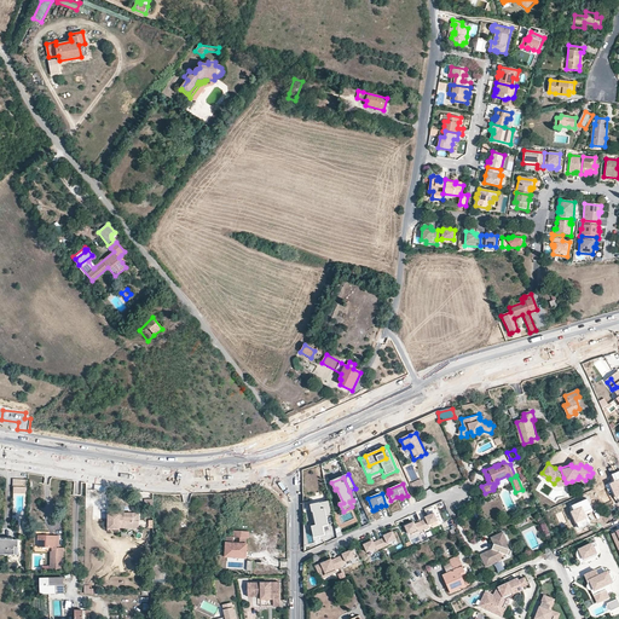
[(583,513),(585,512),(593,509),(588,499),(571,505),(573,510),(571,512),(577,527),(588,524),(583,513)]
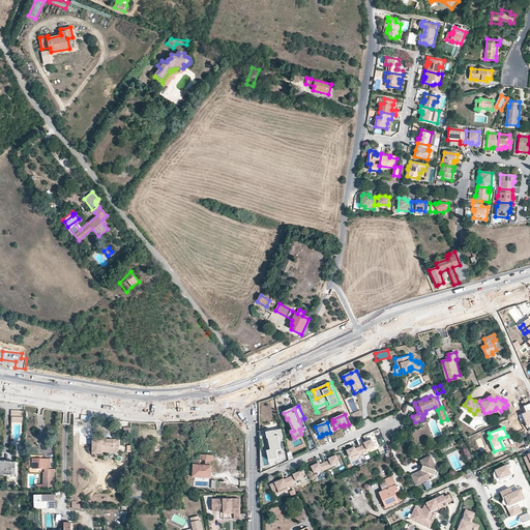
[(285,442),(283,429),(266,433),(268,438),(269,438),(271,450),(268,451),(270,461),(278,459),(277,451),(282,450),(281,443),(285,442)]
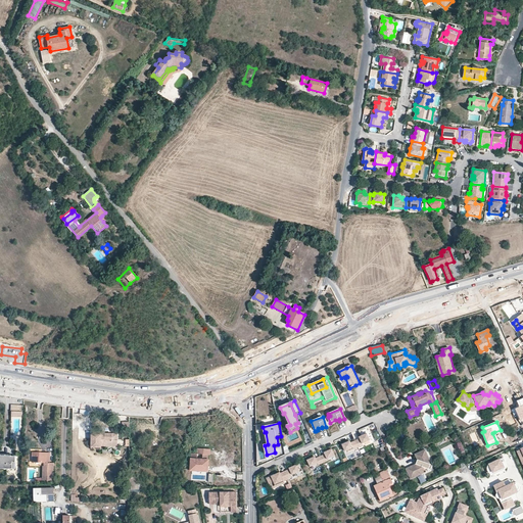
[(104,446),(104,433),(91,433),(91,446),(104,446)]
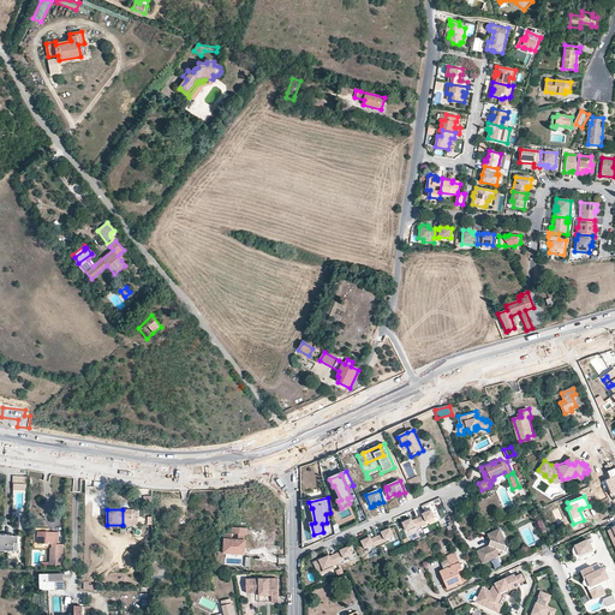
[(132,518),(132,509),(123,509),(123,525),(138,525),(138,517),(137,517),(132,518)]
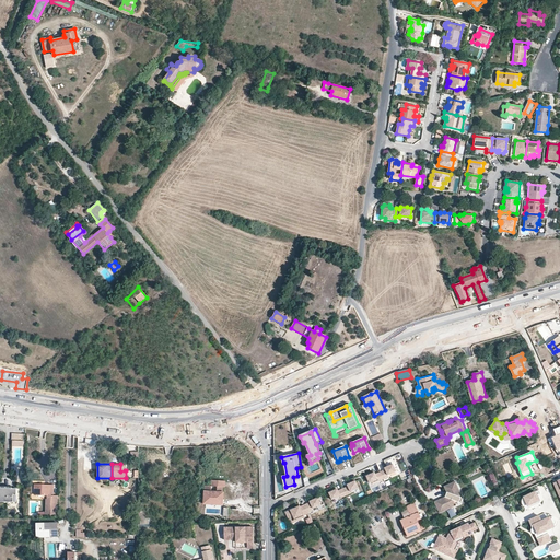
[(396,471),(393,465),(385,468),(385,470),(381,473),(384,479),(388,477),(388,476),(396,471)]
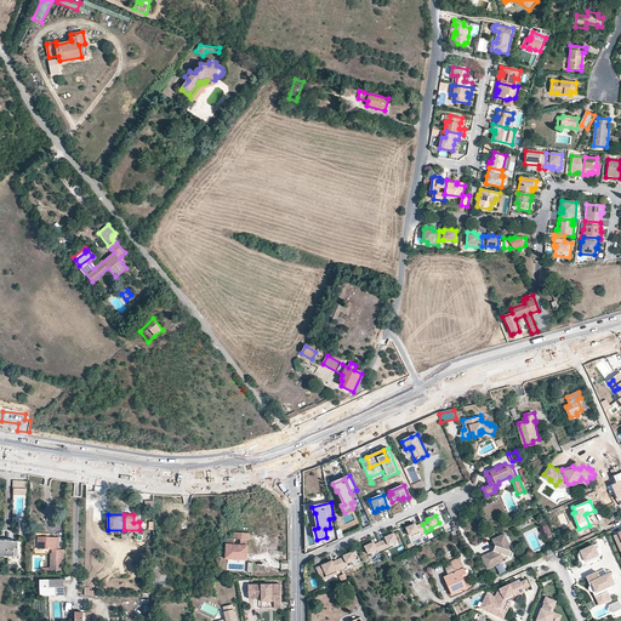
[(416,524),(406,529),(410,536),(420,533),(420,534),(426,531),(422,524),(416,527),(416,524)]
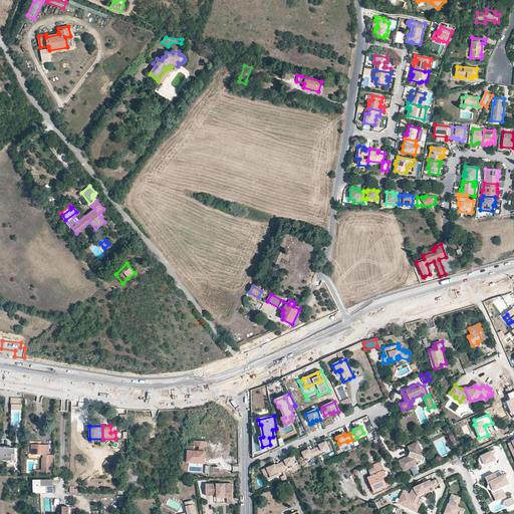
[(200,446),(201,451),(205,451),(206,446),(208,446),(208,441),(196,440),(196,446),(200,446)]
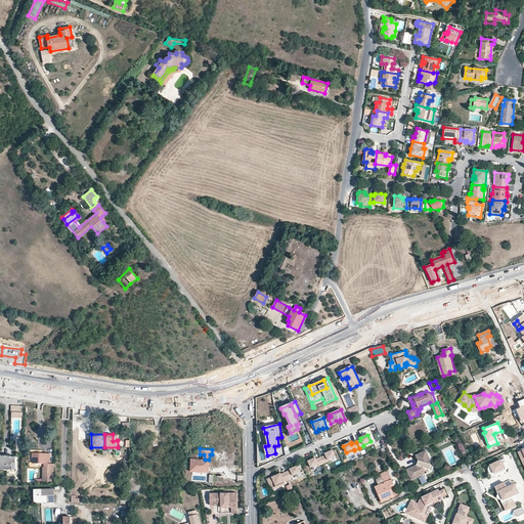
[(336,457),(333,450),(325,453),(325,455),(321,457),(324,464),(329,462),(329,461),(336,457)]
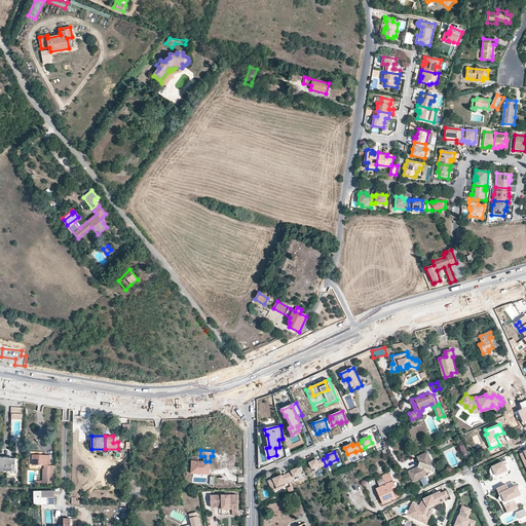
[(427,475),(426,473),(430,472),(433,466),(430,462),(433,461),(428,452),(417,456),(420,462),(421,461),(422,462),(421,467),(419,467),(418,466),(409,471),(413,481),(427,475)]
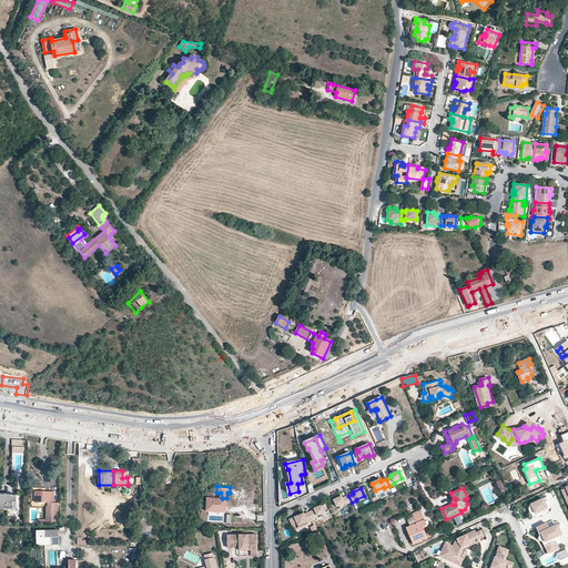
[(53,503),(54,492),(34,492),(34,501),(48,503),(48,506),(47,506),(47,516),(46,519),(46,524),(58,523),(59,516),(59,503),(53,503)]
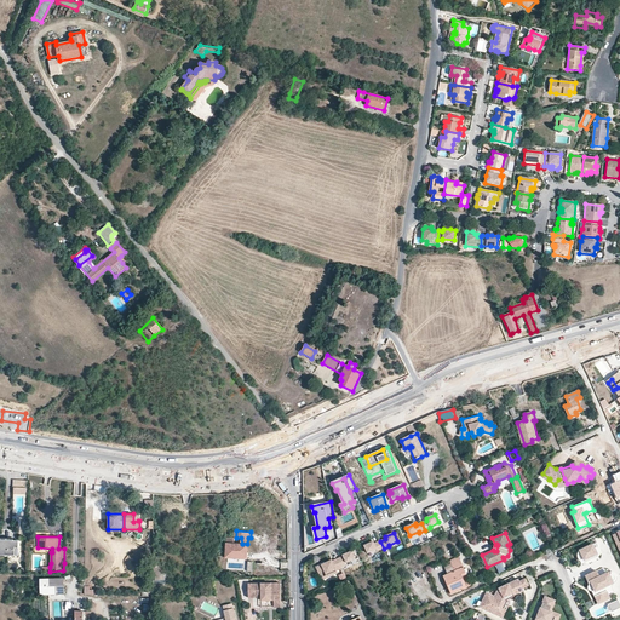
[(236,538),(229,538),(228,551),(230,551),(230,557),(235,557),(235,555),(241,555),(241,557),(247,557),(247,551),(250,551),(250,544),(247,544),(242,544),(235,544),(236,538)]
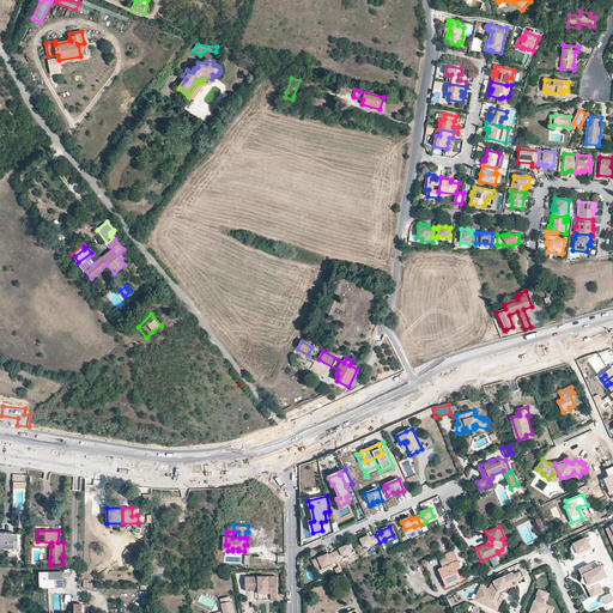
[(0,548),(18,550),(18,534),(0,534),(0,548)]
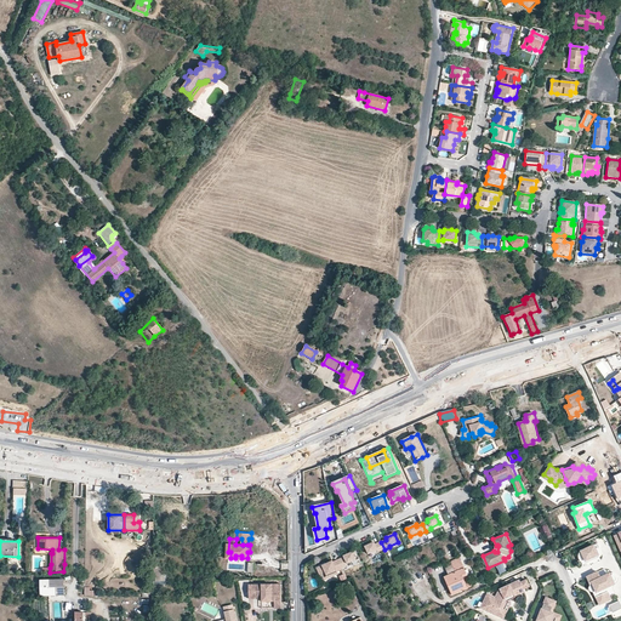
[(375,543),(365,547),(369,554),(379,551),(379,552),(385,550),(381,542),(375,545),(375,543)]
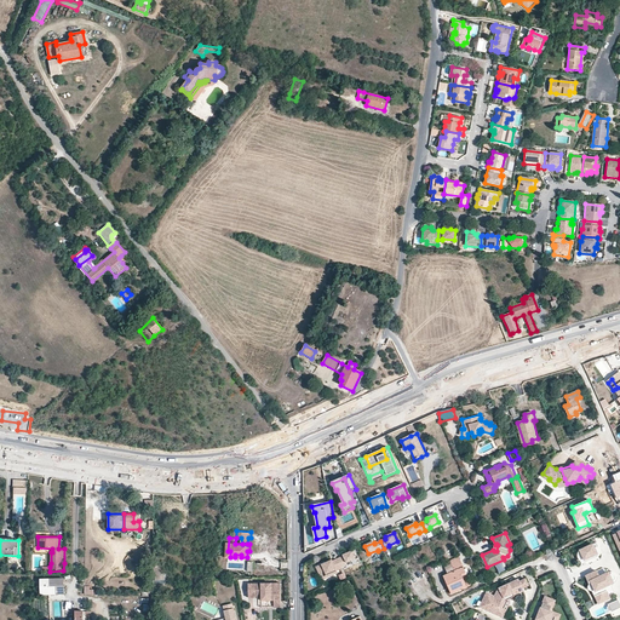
[(603,555),(601,550),(597,541),(579,550),(578,551),(578,552),(578,555),(579,558),(580,560),(584,562),(585,562),(586,563),(600,558),(598,556),(603,555)]
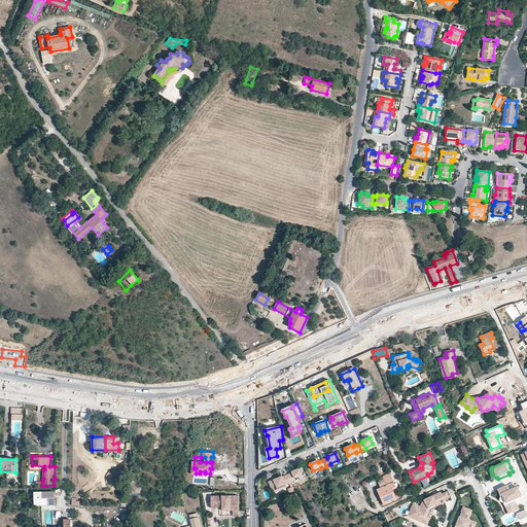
[(295,479),(303,475),(300,468),(292,471),(292,472),(288,475),(291,482),(295,480),(295,479)]
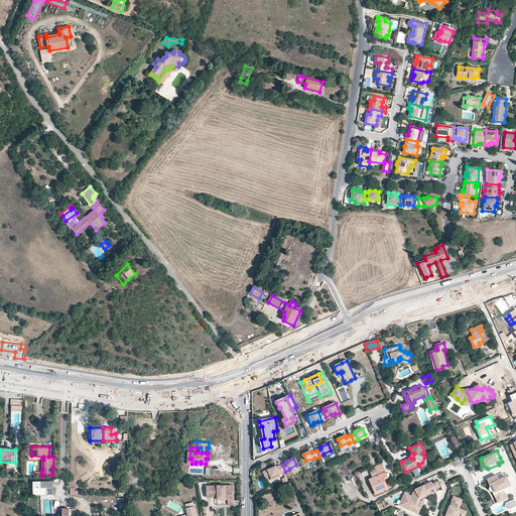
[(280,474),(285,472),(282,465),(277,467),(277,466),(271,469),(272,470),(270,471),(270,470),(264,472),(266,478),(270,476),(272,479),(281,476),(280,474)]
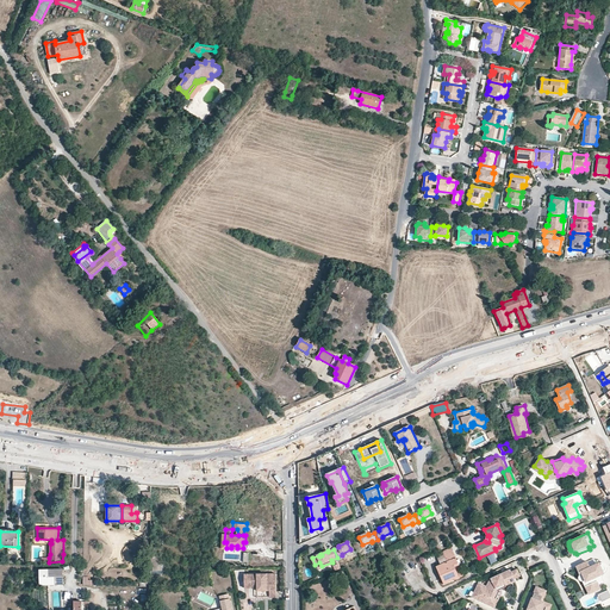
[(436,567),(444,584),(459,577),(455,567),(459,565),(452,549),(443,553),(444,555),(439,559),(441,566),(436,567)]
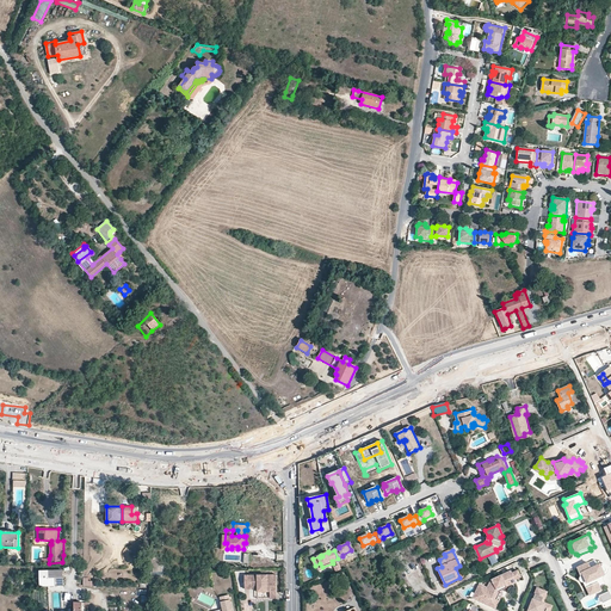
[(602,563),(597,566),(594,560),(576,567),(580,574),(582,573),(586,582),(584,584),(590,597),(600,592),(602,586),(605,585),(602,576),(606,574),(608,572),(609,569),(608,568),(608,567),(606,566),(606,565),(604,563),(603,563),(602,563)]
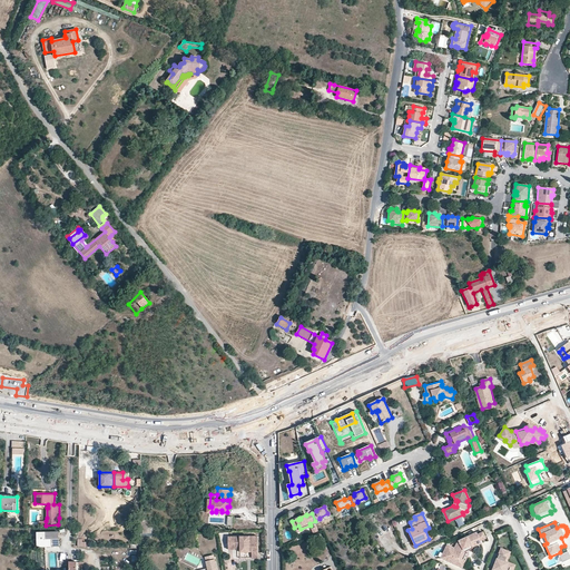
[(38,532),(38,547),(58,546),(58,532),(38,532)]
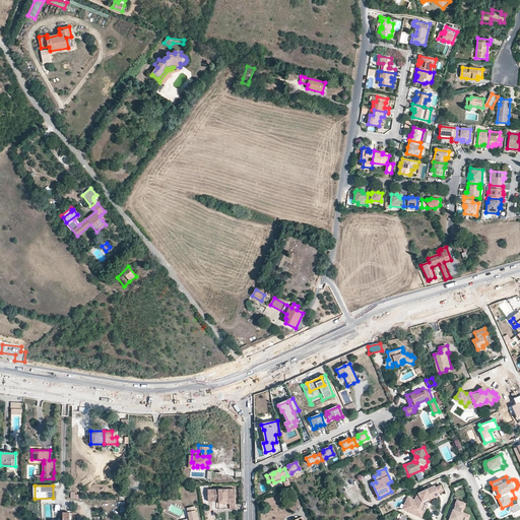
[(441,496),(440,494),(438,488),(437,485),(420,494),(423,498),(416,501),(414,504),(411,502),(412,499),(409,498),(404,510),(419,517),(423,510),(426,504),(424,501),(432,497),(433,500),(441,496)]
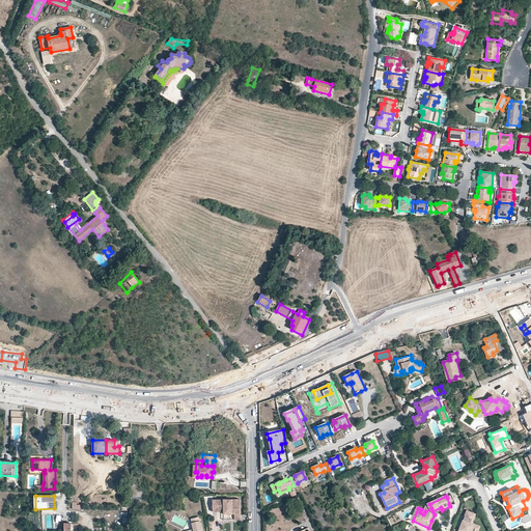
[(241,500),(214,500),(214,512),(224,512),(224,514),(235,514),(235,518),(242,518),(241,500)]
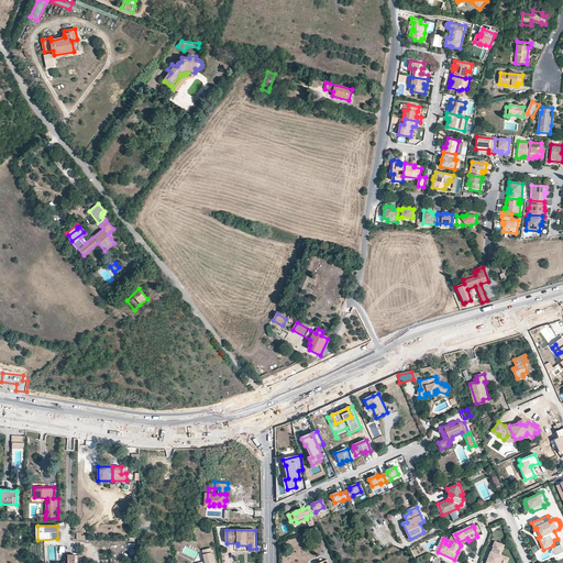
[(501,556),(506,544),(496,540),(493,548),(501,551),(499,556),(501,556)]
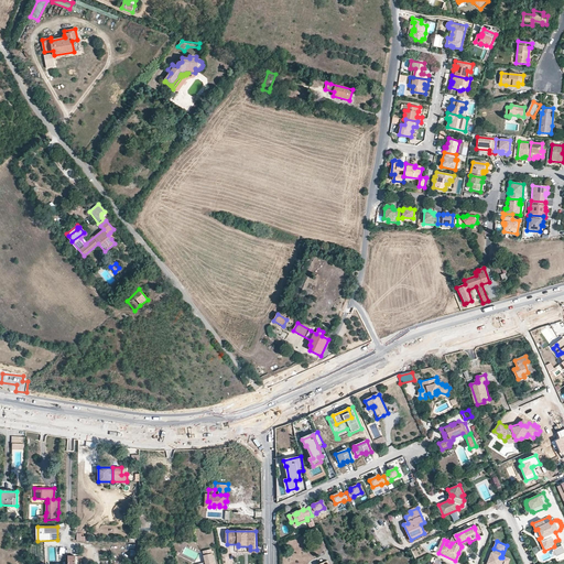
[(554,550),(554,552),(553,553),(553,554),(553,555),(554,556),(556,556),(557,557),(563,554),(563,546),(554,550)]
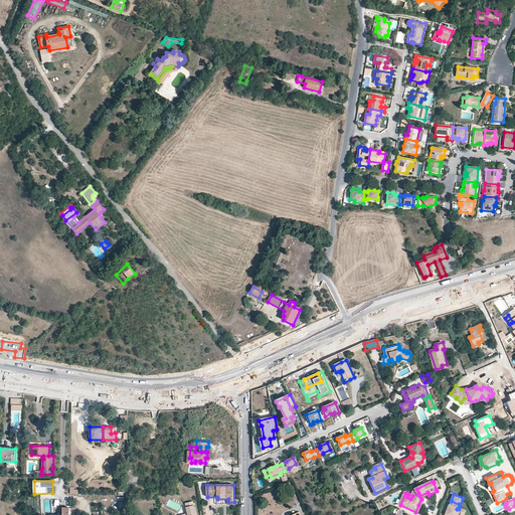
[(461,514),(457,513),(459,509),(457,509),(459,504),(451,501),(445,514),(461,514)]
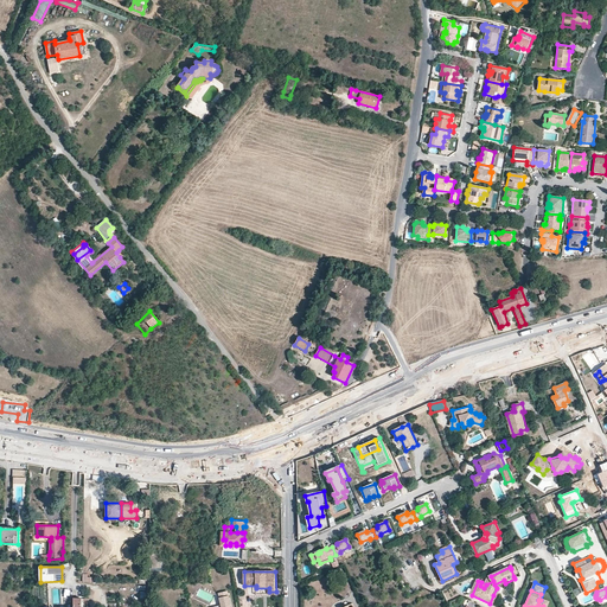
[(222,606),(231,606),(230,596),(221,598),(222,606)]
